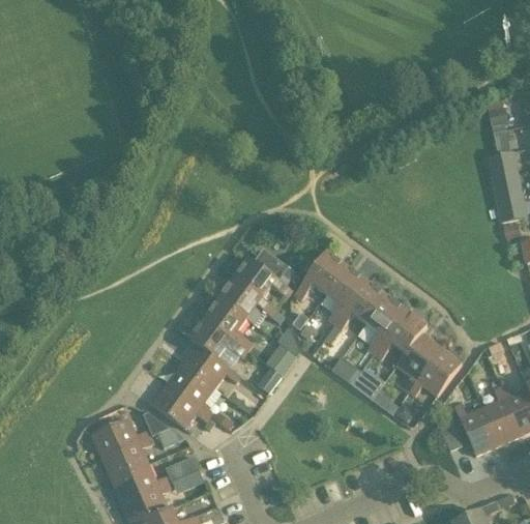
[(521,48),(529,44),(529,42),(529,29),(516,37),(521,48)]
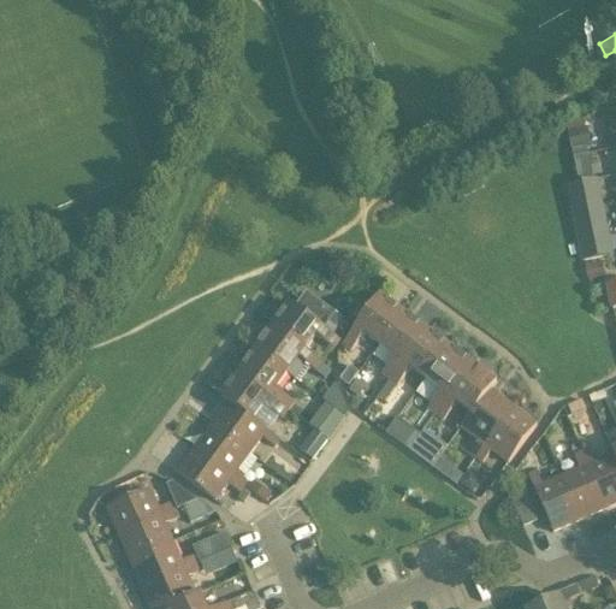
[(569,118),(569,137),(590,137),(588,118),(569,118)]
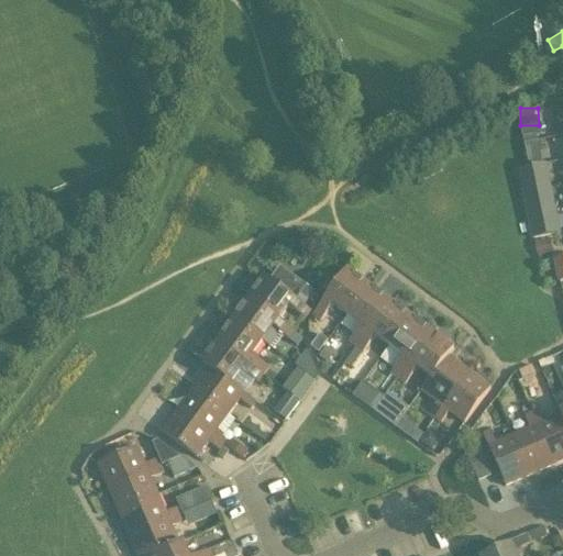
[(539,134),(528,135),(530,153),(541,152),(539,134)]
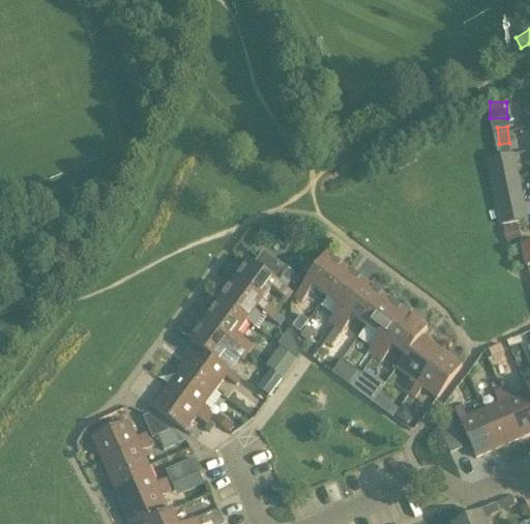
[(490,166),(493,177),(504,174),(501,157),(489,159),(493,159),(494,165),(490,166)]
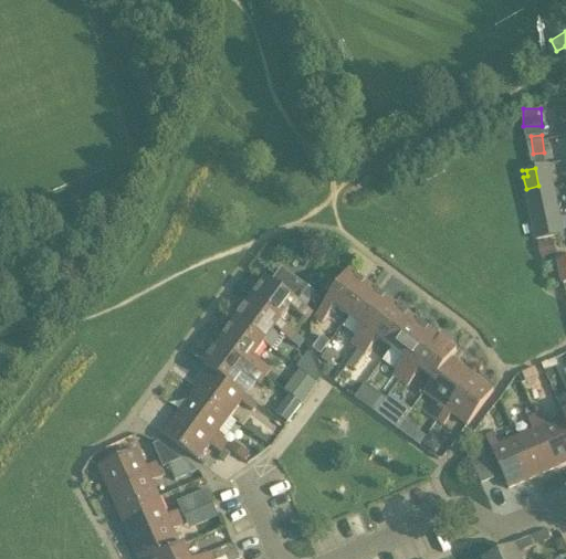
[(528,200),(531,212),(544,209),(540,191),(527,193),(527,194),(531,193),(532,199),(528,200)]
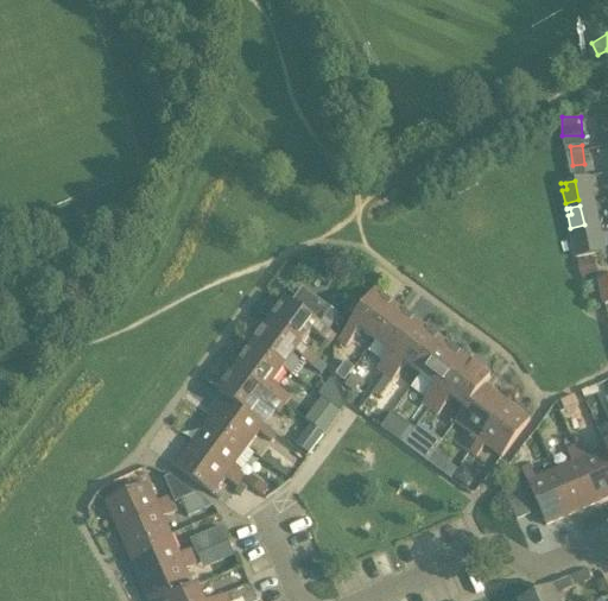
[(572,240),(576,253),(589,251),(586,231),(571,233),(571,234),(576,233),(577,239),(572,240)]
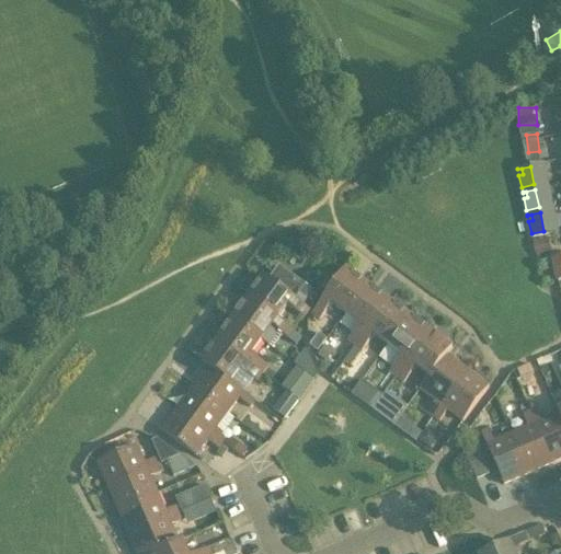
[(560,250),(551,253),(557,276),(560,274),(560,250)]
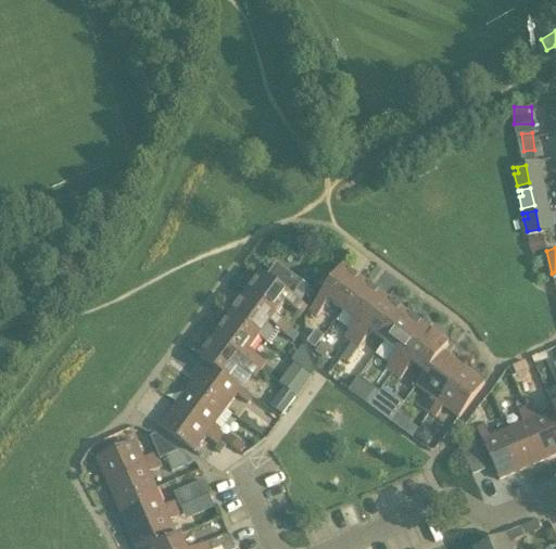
[(342,307),(364,278),(342,262),(308,307),(316,314),(328,297),(342,307)]
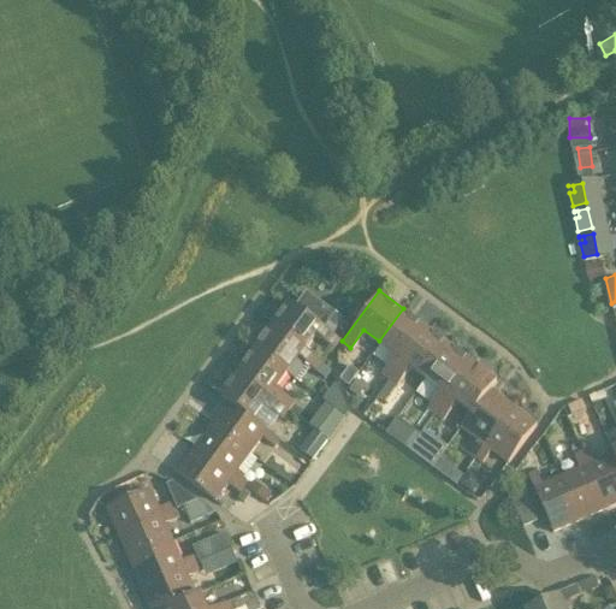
[(272,323),(304,347),(306,347),(315,332),(333,346),(339,336),(332,330),(344,315),(327,301),(315,318),(290,299),(272,323)]
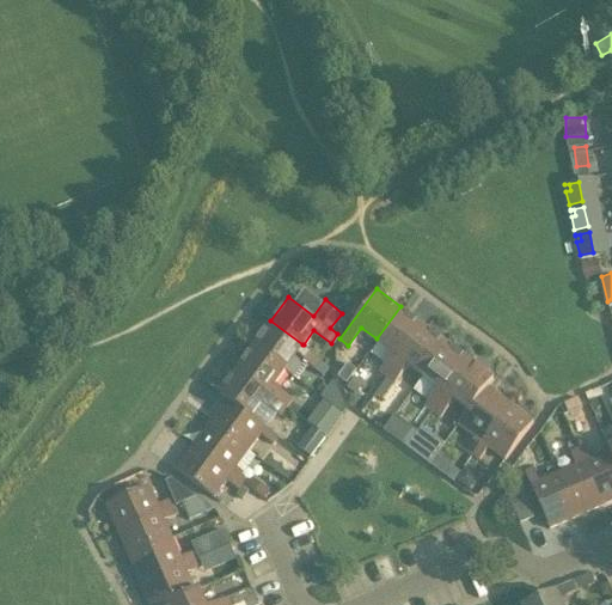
[(378,367),(386,373),(423,323),(401,306),(377,338),(391,349),(378,367)]
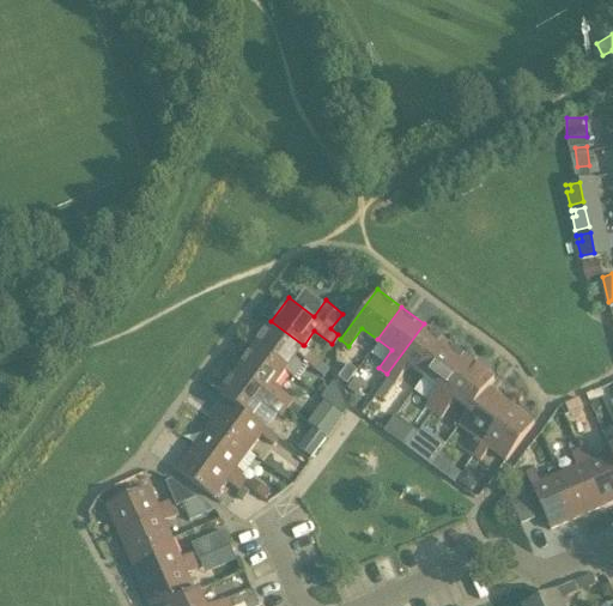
[(303,345),(271,321),(254,344),(286,368),(297,353),(327,376),(333,367),(304,345),(303,345)]
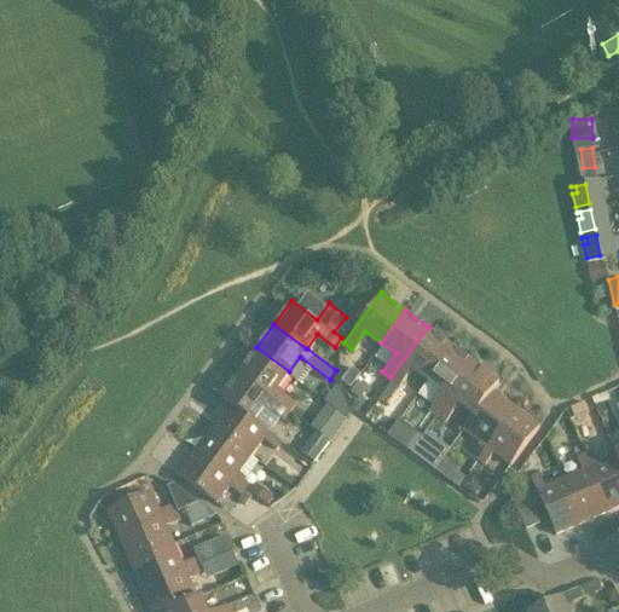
[(412,367),(427,377),(452,344),(428,327),(391,377),(399,384),(412,367)]
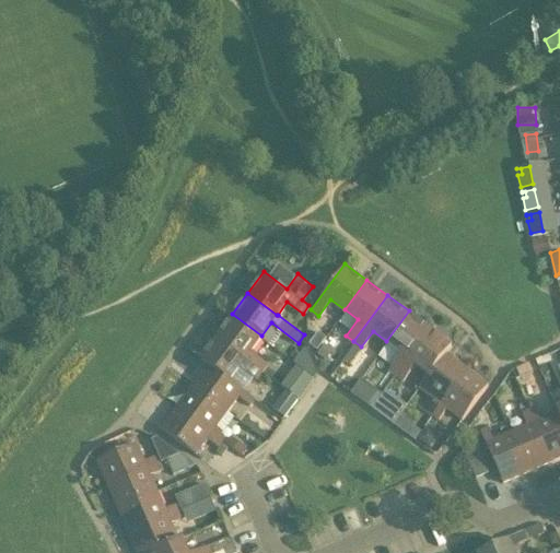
[(396,373),(430,327),(409,310),(386,341),(400,351),(388,367),(396,373)]
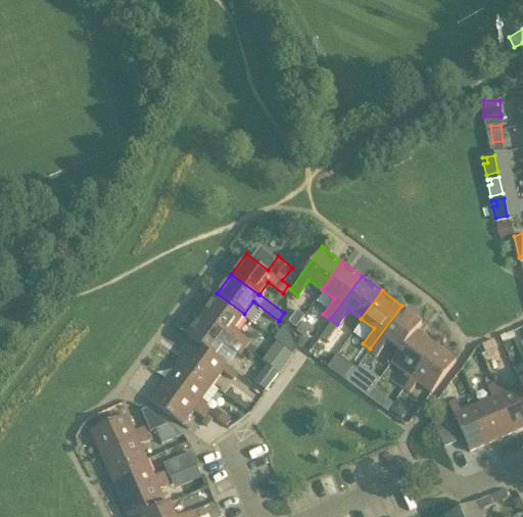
[(244,314),(217,293),(201,313),(244,344),(249,338),(234,327),(244,314)]
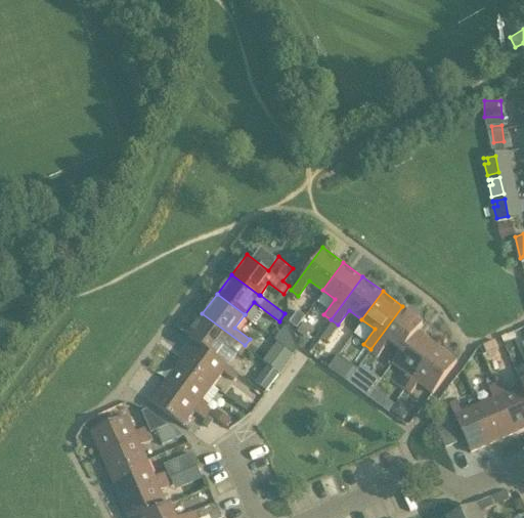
[(296,324),(304,311),(294,304),(286,316),(296,324)]
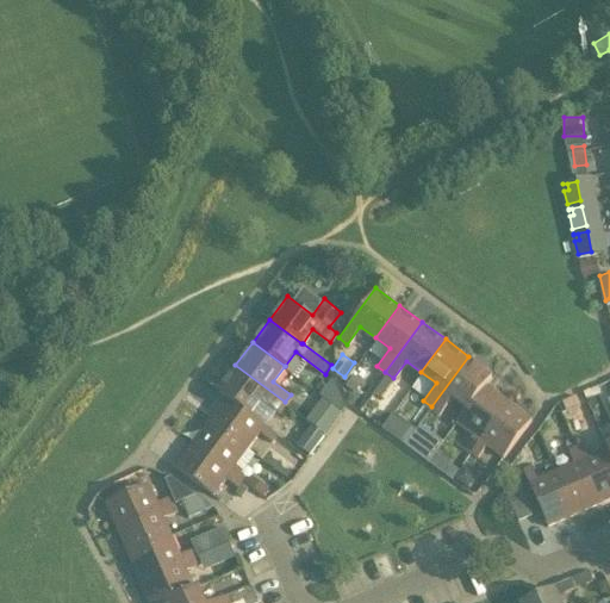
[(453,395),(467,405),(485,383),(492,374),(475,361),(468,356),(431,406),(440,412),(453,395)]
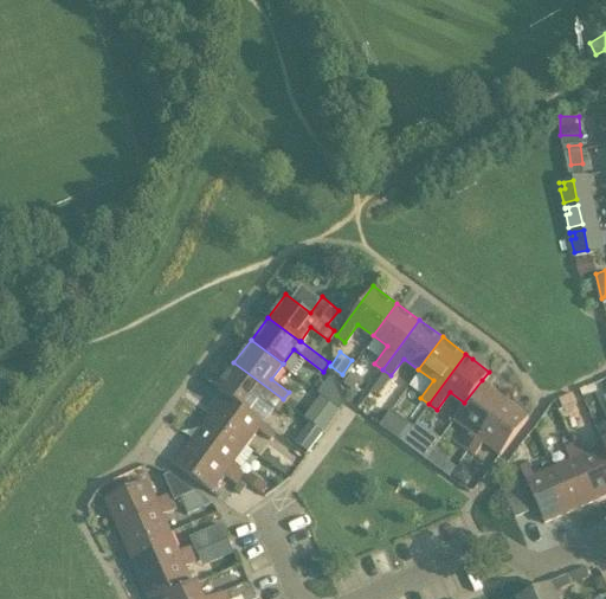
[(249,410),(249,409),(259,394),(277,407),(283,399),(233,362),(217,386),(225,393),(225,392),(249,410)]
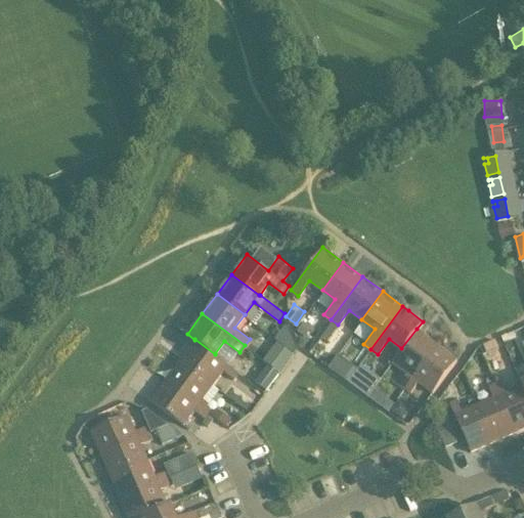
[(274,336),(295,347),(301,337),(280,325),(274,336)]
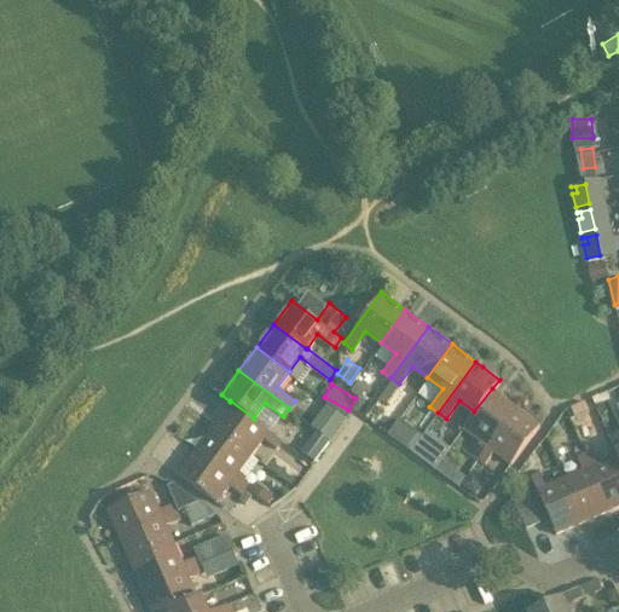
[(470,451),(478,456),(516,405),(492,388),(474,411),(462,426),(479,438),(470,451)]
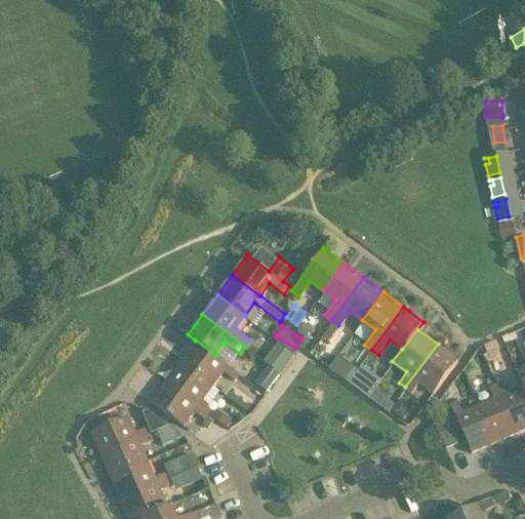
[(280,368),(294,352),(277,337),(263,355),(280,368)]
